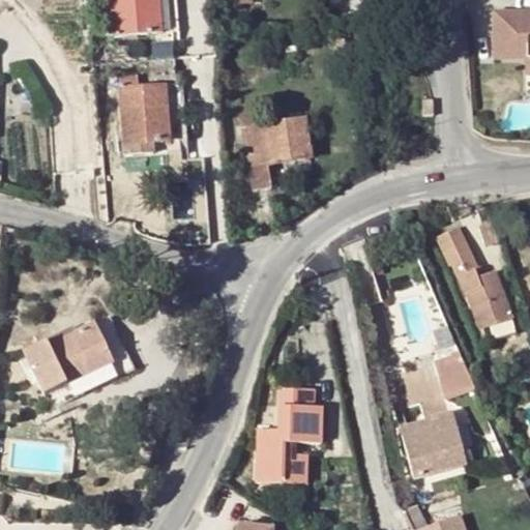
[(178,33),(175,0),(113,0),(117,36),(178,33)]
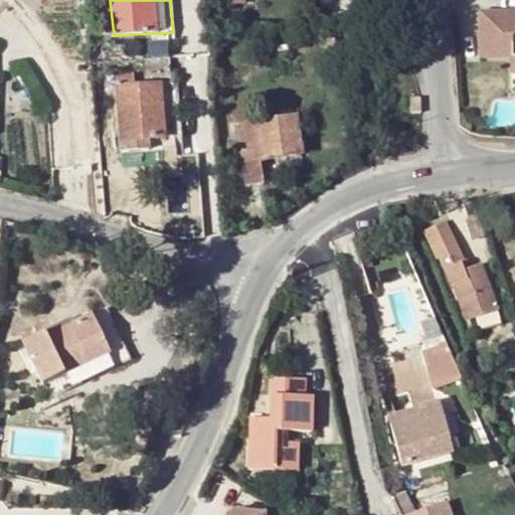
[(514,10),(479,11),(479,48),(514,47),(514,10)]
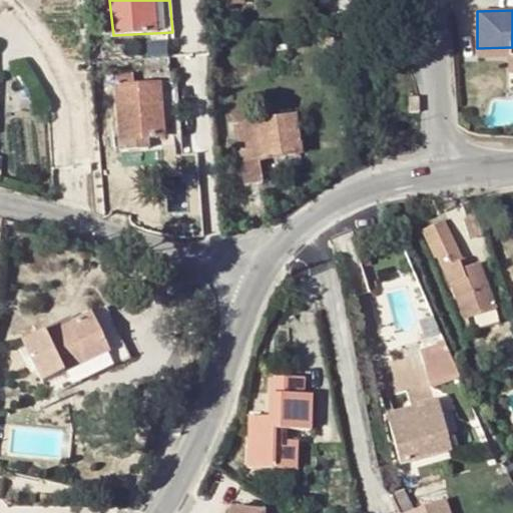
[(512,47),(477,48),(478,56),(509,55),(509,70),(512,70),(512,47)]
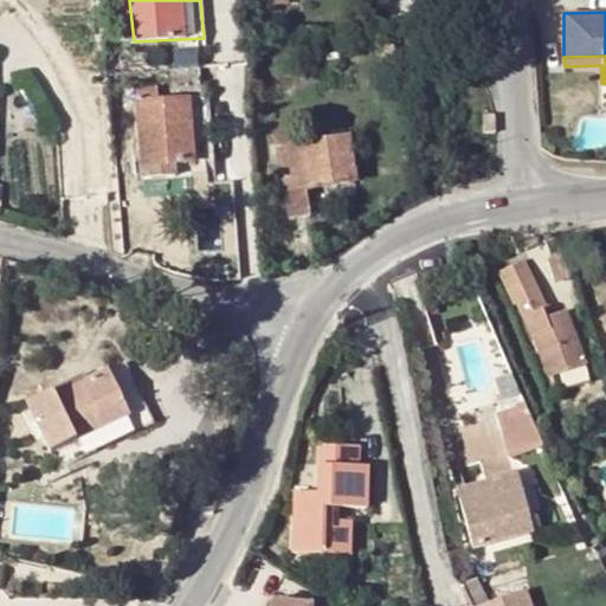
[(159,88),(139,89),(146,176),(174,175),(174,162),(193,161),(189,100),(159,102),(159,88)]
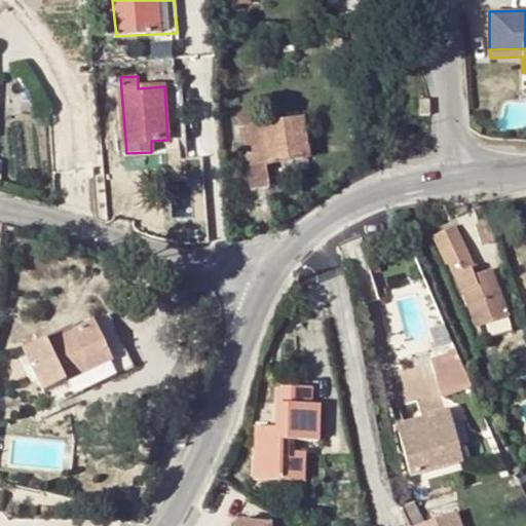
[(258,113),(240,115),(252,189),(269,187),(265,164),(307,157),(302,118),(259,124),(258,113)]
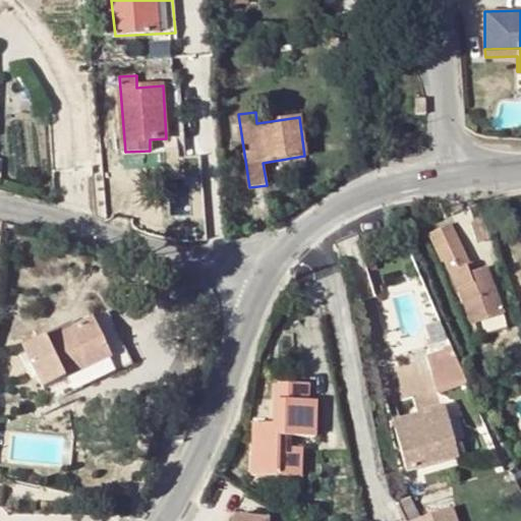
[(111,163),(103,163),(104,184),(111,183),(111,163)]
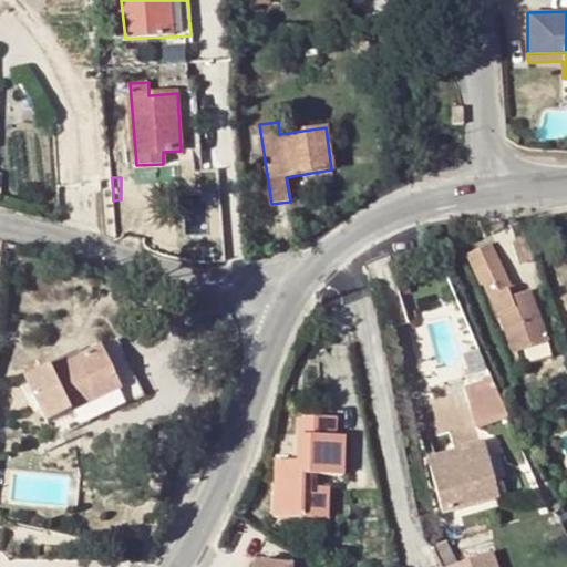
[(173,246),(204,243),(202,224),(171,226),(173,246)]
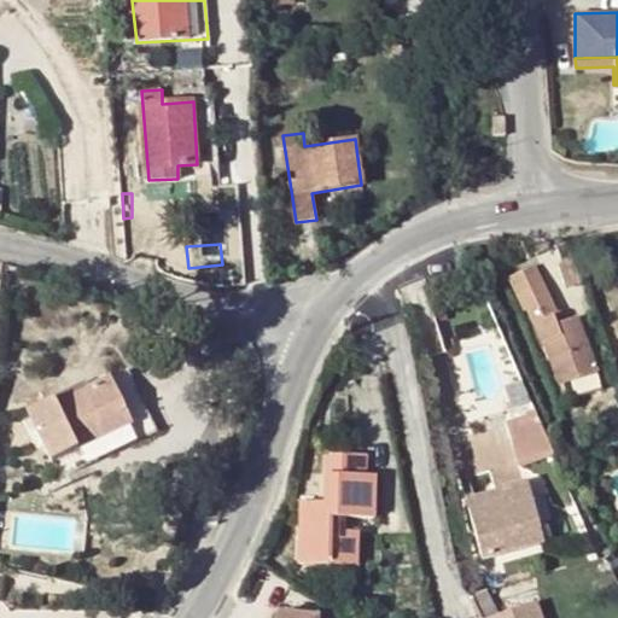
[(571,248),(547,254),(555,289),(579,283),(571,248)]
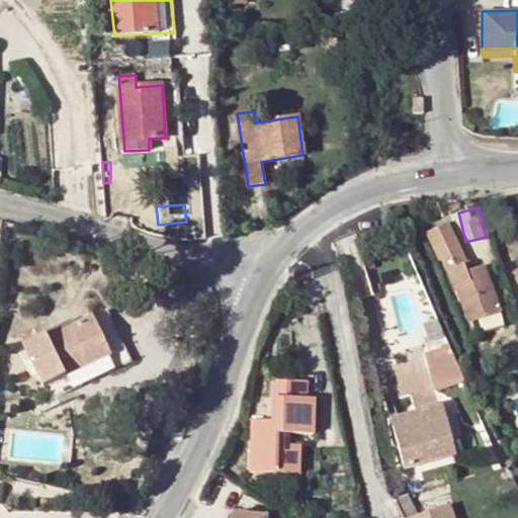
[(461,243),(453,221),(427,230),(445,273),(465,264),(467,263),(461,243)]
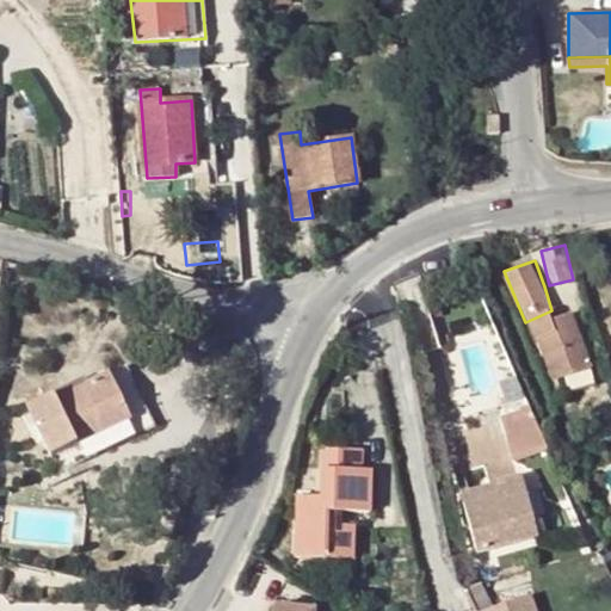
[(531,338),(537,337),(574,323),(575,323),(573,313),(553,320),(549,312),(525,322),(531,338)]
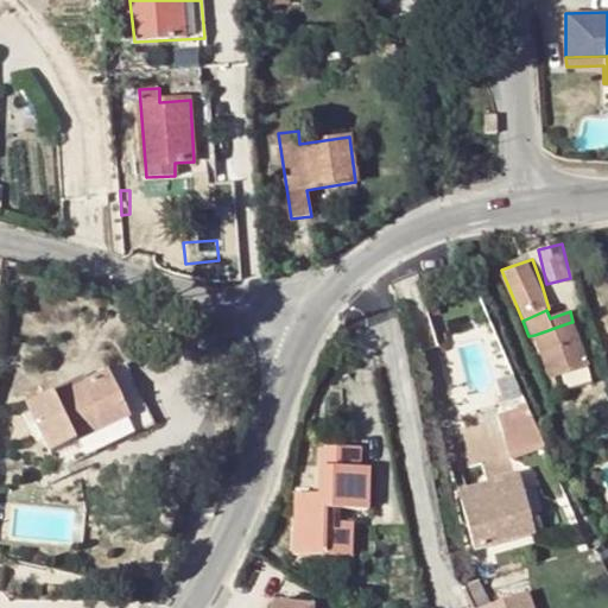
[(571,322),(534,335),(548,371),(551,379),(589,365),(571,322)]
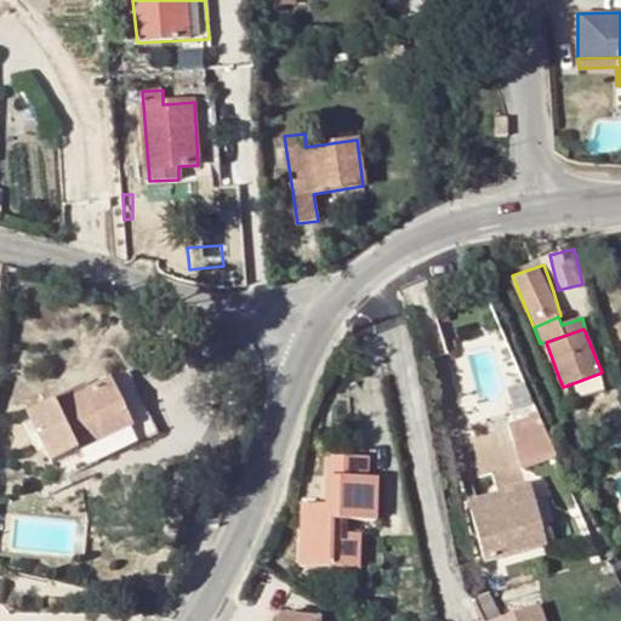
[(52,403),(27,415),(58,478),(154,433),(125,374),(53,408),(52,403)]
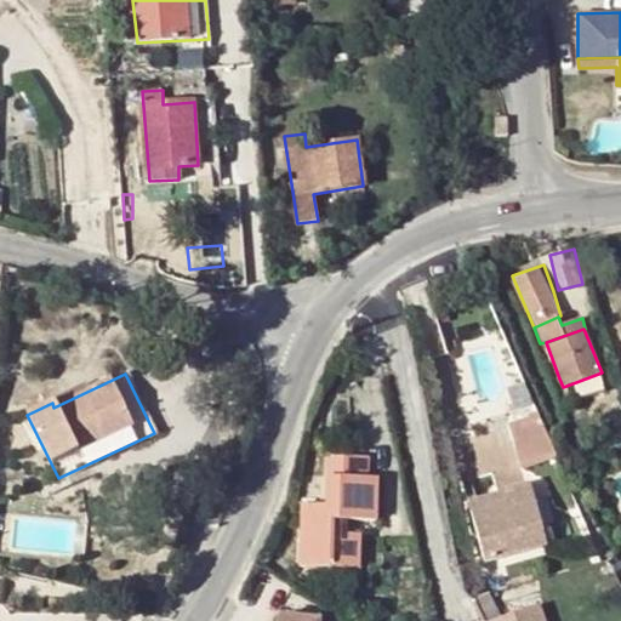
[(508,422),(527,469),(558,457),(541,411),(508,422)]
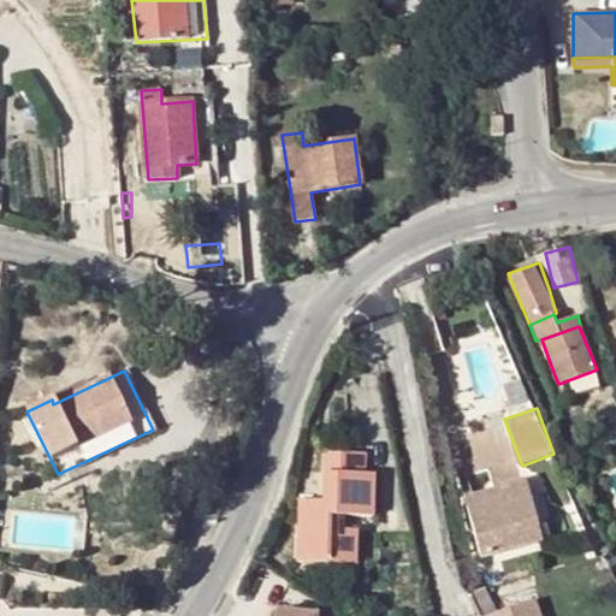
[(298,566),(349,566),(349,531),(344,531),(336,529),(336,516),(344,516),(374,517),(374,473),(365,473),(363,451),(325,451),(324,503),(298,502),(298,566)]
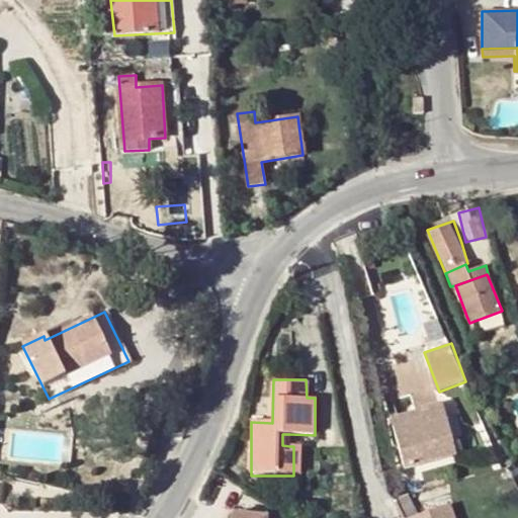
[(442,403),(420,408),(423,422),(394,429),(404,468),(455,455),(448,425),(442,403)]
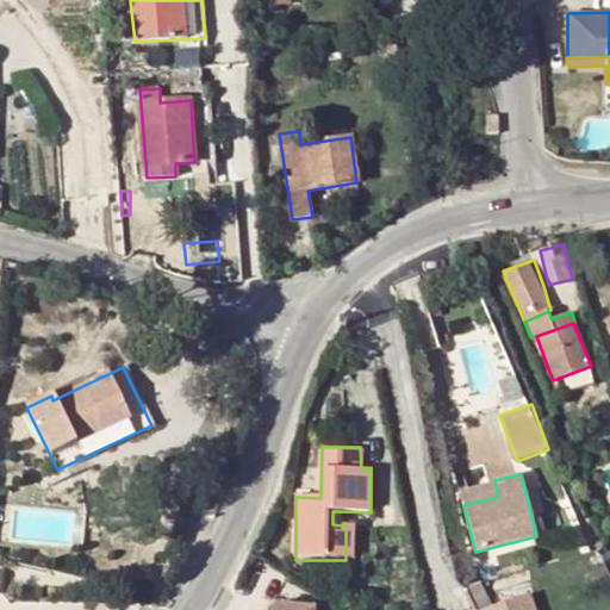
[(460,490),(464,505),(498,497),(495,480),(460,490)]
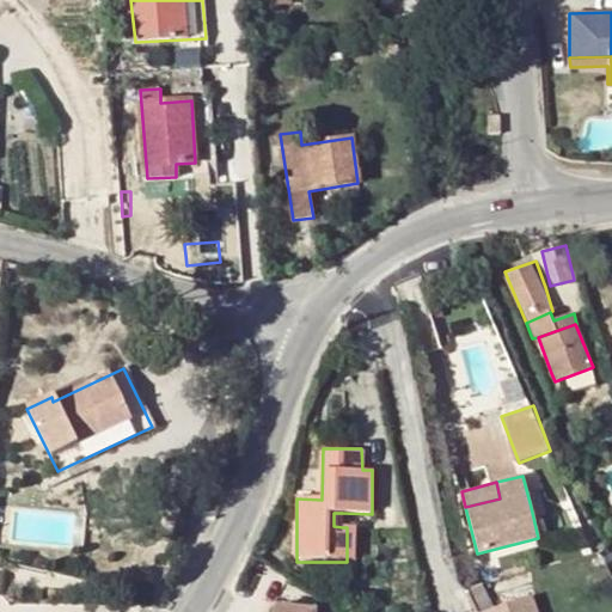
[(469,569),(475,586),(477,586),(489,582),(482,564),(469,569)]
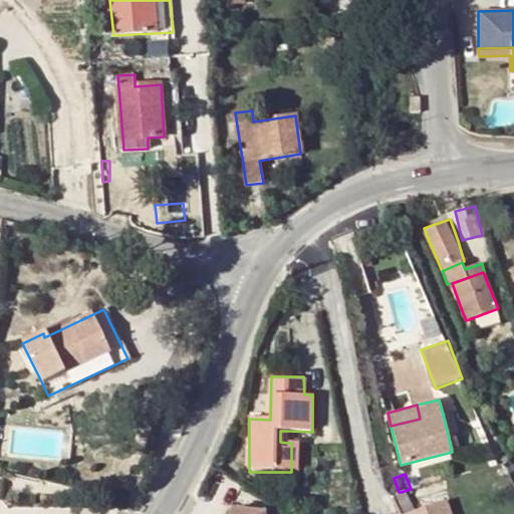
[(399,492),(393,494),(402,513),(409,513),(412,513),(401,492),(399,492)]
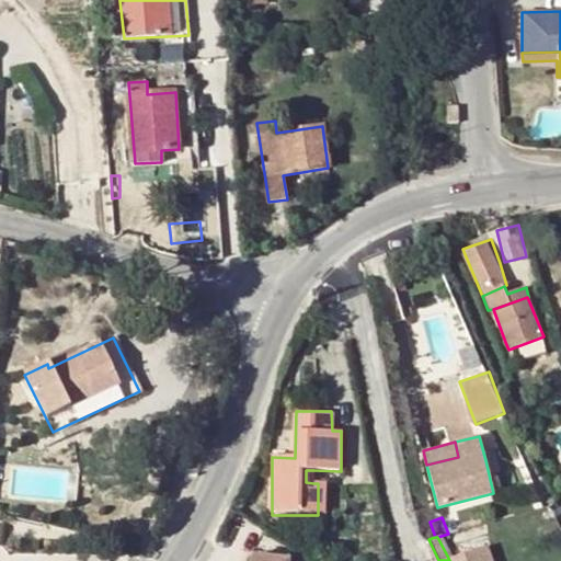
[(449,560),(446,560),(491,560),(487,547),(449,560)]
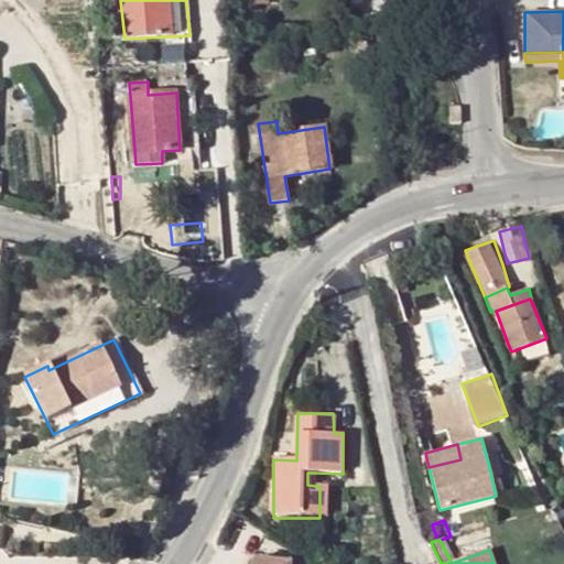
All buildings are outlined.
